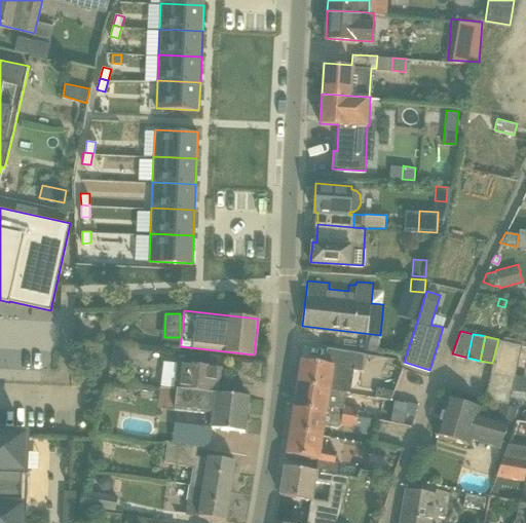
[(498,339),(492,363),(490,371),(515,376),(522,344),(498,339)]
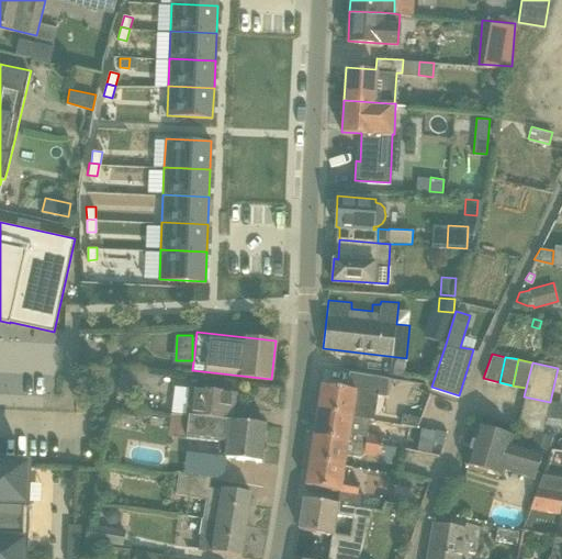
[(317,409),(352,415),(370,418),(373,420),(379,393),(344,387),(322,383),(317,409)]
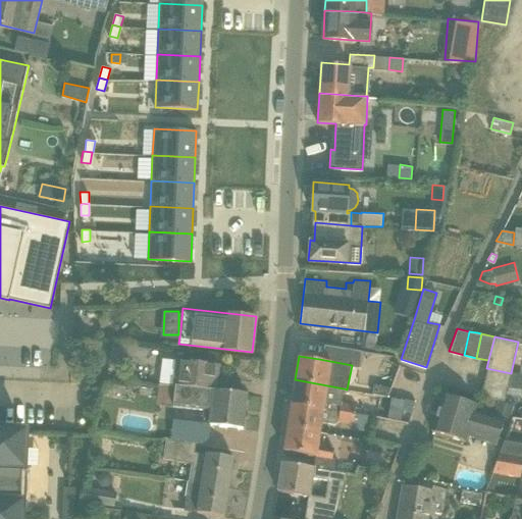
[(223,364),(175,359),(163,357),(160,381),(172,383),(172,384),(174,385),(216,390),(220,390),(223,364)]
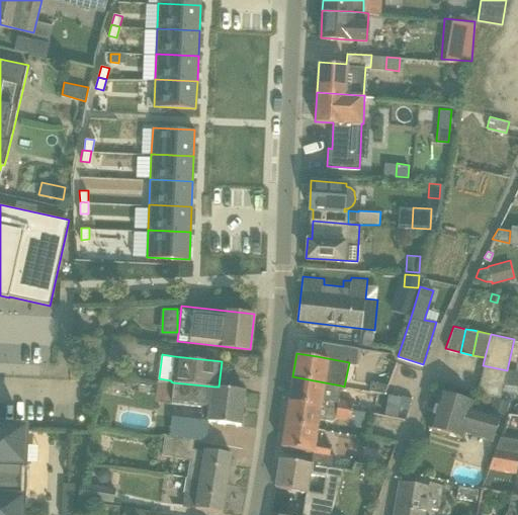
[(507,370),(483,365),(481,377),(504,383),(507,370)]
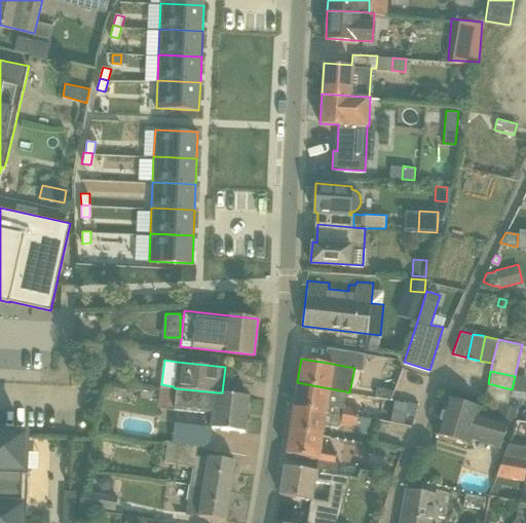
[(330,388),(297,382),(294,406),(326,411),(358,416),(360,407),(344,404),(346,391),(330,388)]
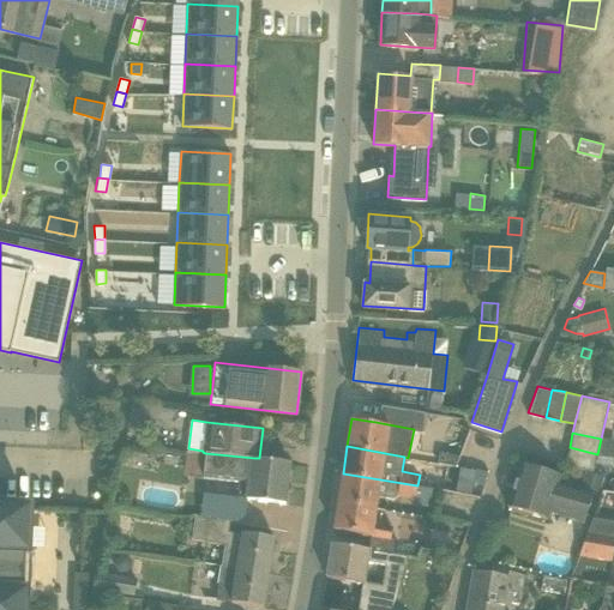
[(585,469),(594,471),(597,454),(570,447),(566,464),(585,469)]
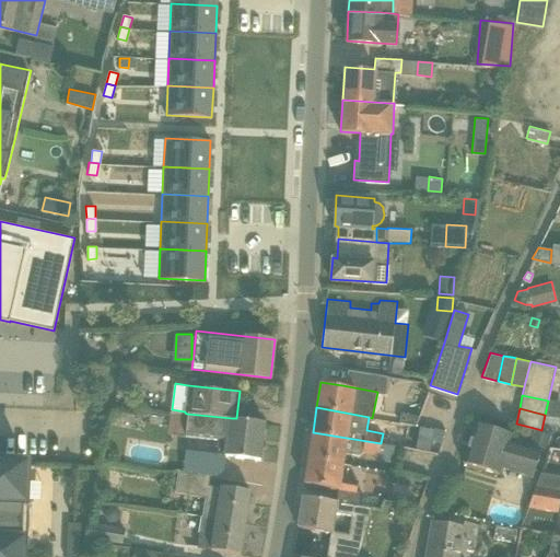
[(399,421),(416,424),(418,415),(400,412),(399,421)]
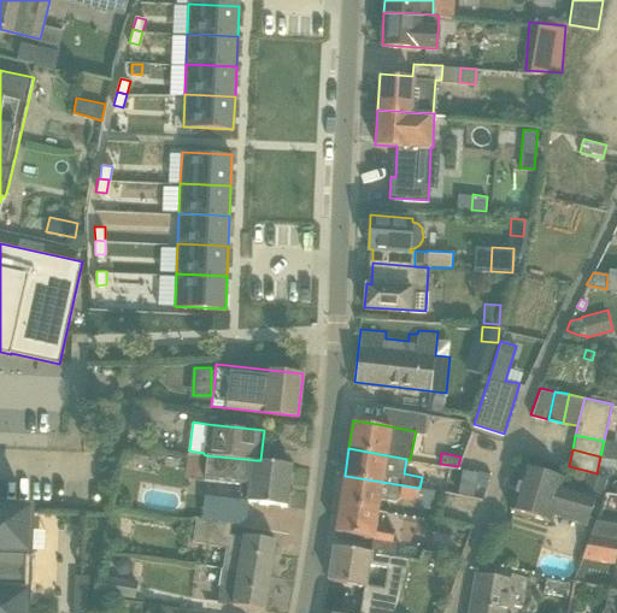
[(248,485),(246,500),(287,506),(292,464),(260,460),(256,460),(206,455),(204,479),(248,485)]
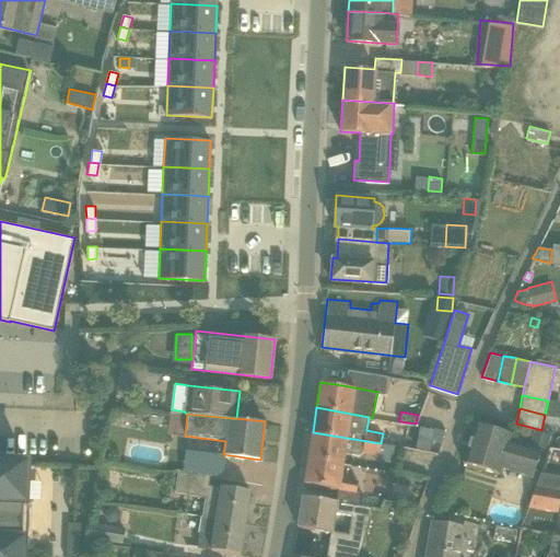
[(464,462),(485,468),(500,473),(501,467),(533,476),(540,449),(510,441),(512,433),(497,429),(476,422),(464,462)]
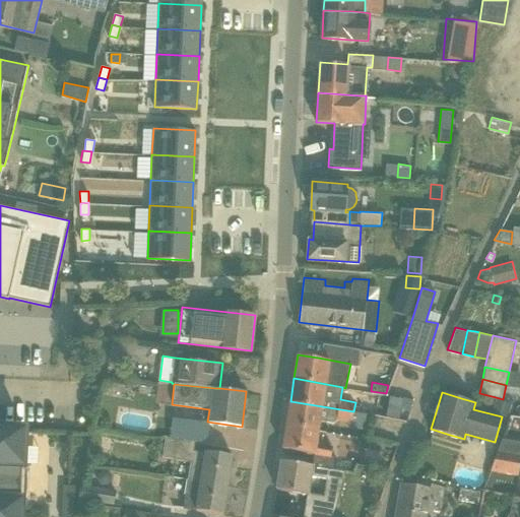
[(503,399),(496,397),(492,411),(508,416),(512,403),(502,400),(503,399)]
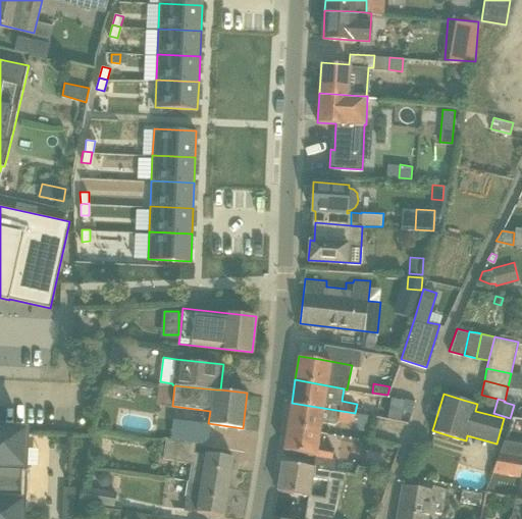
[(353,424),(355,413),(323,408),(292,403),(288,426),(320,431),(322,421),(334,423),(337,421),(353,424)]
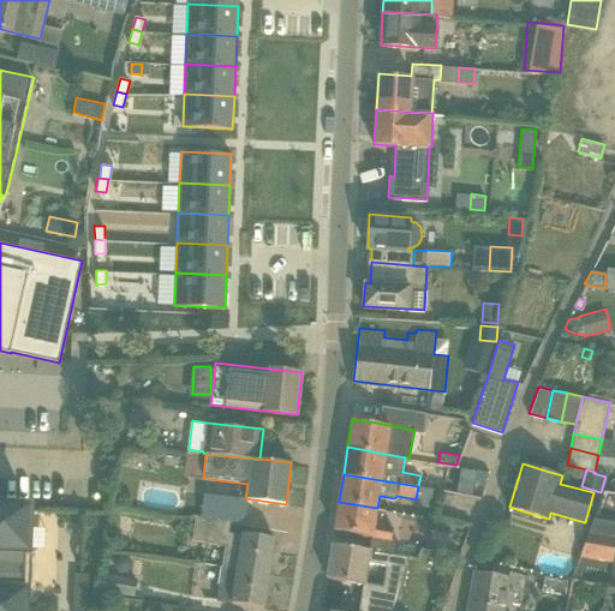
[(339,502),(334,529),(392,538),(394,526),(375,522),(377,508),(339,502)]
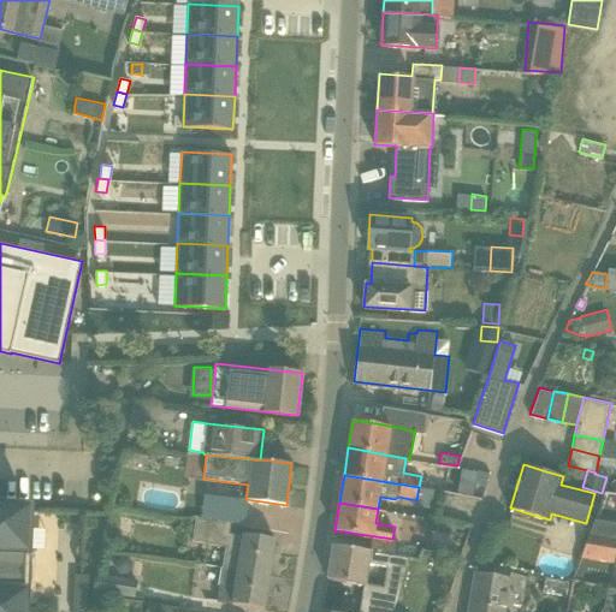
[(0,611),(25,611),(27,594),(29,595),(33,572),(31,550),(29,550),(30,507),(0,505),(0,611)]
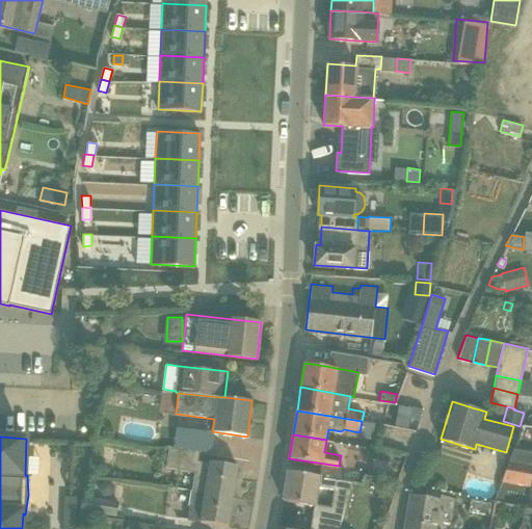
[(238,466),(198,459),(200,450),(169,445),(165,467),(195,472),(192,488),(233,496),(238,466)]
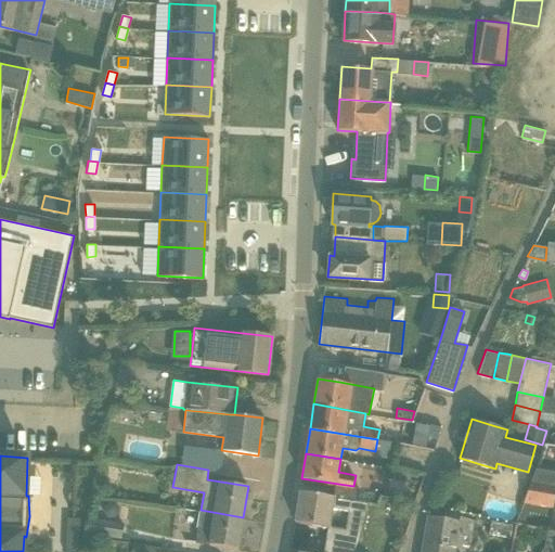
[(554,470),(536,467),(532,478),(554,483),(554,470)]
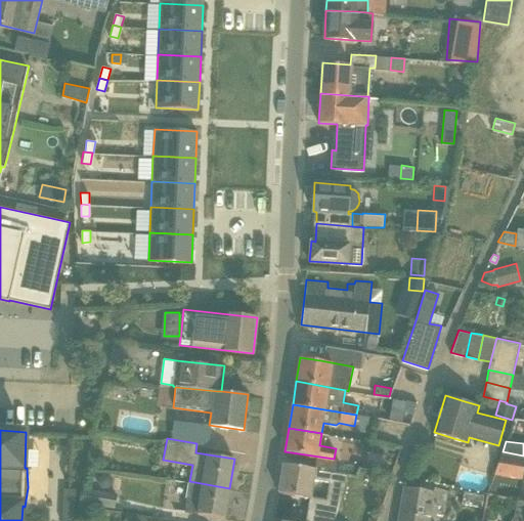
[(523,456),(503,451),(494,473),(522,478),(523,464),(523,456)]
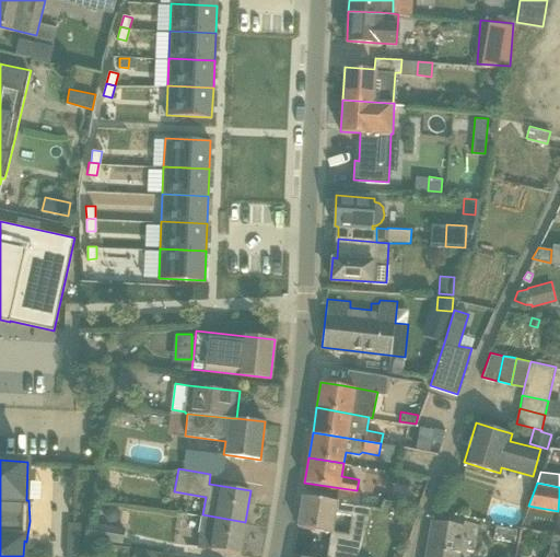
[(370,507),(324,499),(303,496),(298,525),(331,531),(335,512),(352,514),(348,541),(330,537),(326,556),(357,556),(370,515),(369,515),(370,507)]
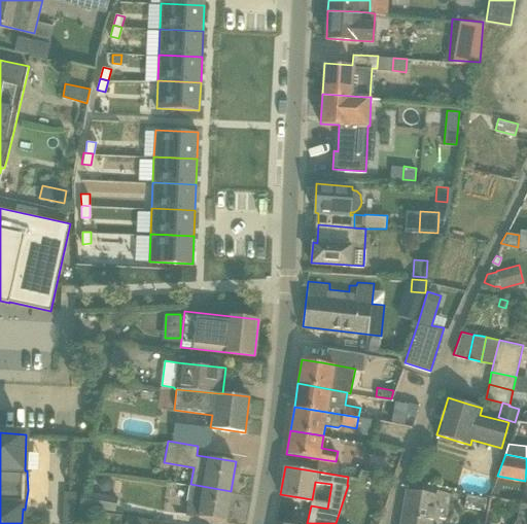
[(185,514),(206,517),(225,521),(231,491),(190,484),(190,485),(188,485),(186,500),(187,500),(185,514)]
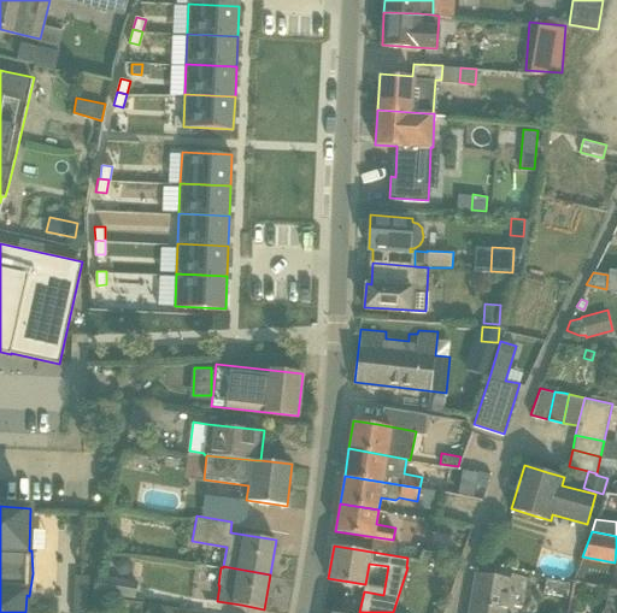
[(476,572),(469,612),(506,612),(507,608),(521,611),(527,576),(511,573),(510,577),(476,572)]
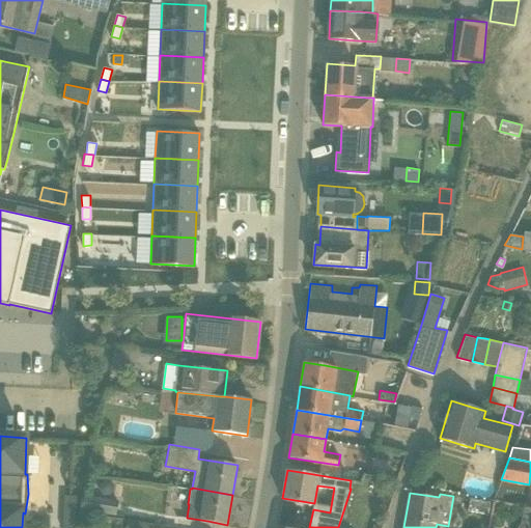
[(83,509),(116,515),(118,499),(95,496),(85,494),(83,509)]
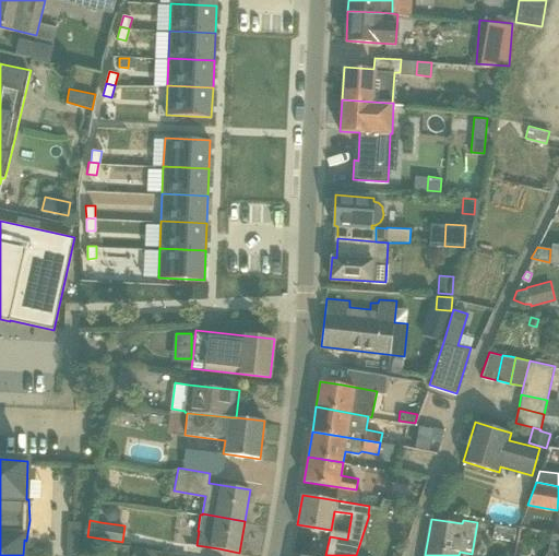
[(69,553),(79,554),(80,522),(69,521),(69,553)]
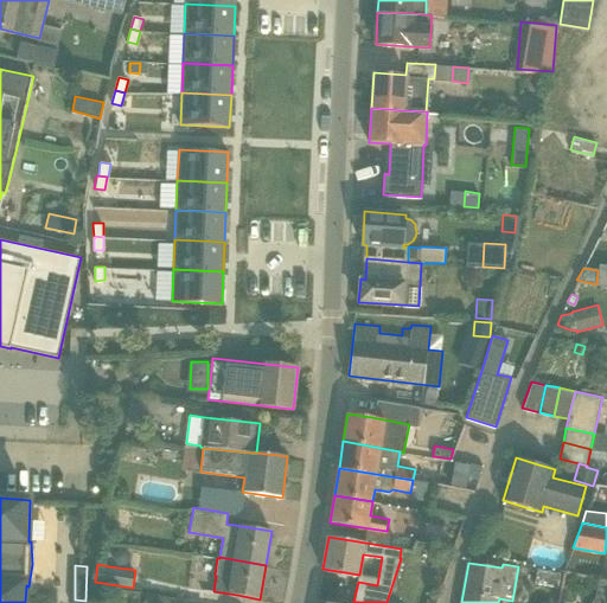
[(563,572),(537,568),(534,583),(560,589),(563,572)]
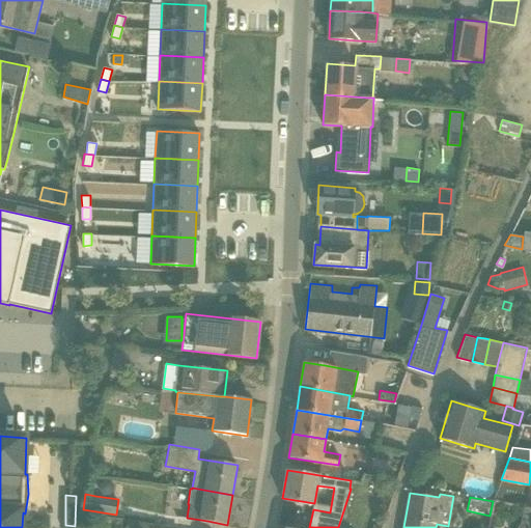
[(279,507),(285,522),(300,517),(294,501),(279,507)]
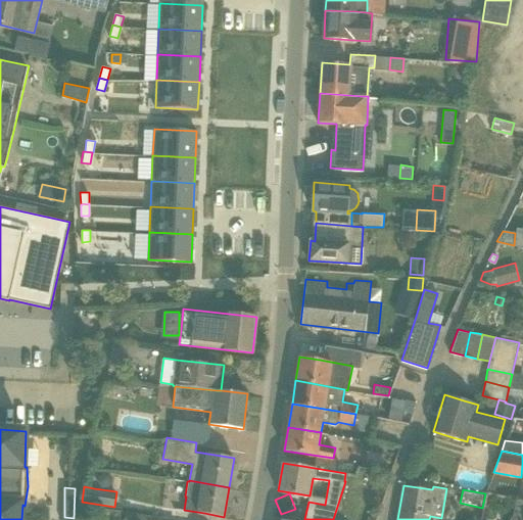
[(522,519),(522,499),(516,498),(511,519),(522,519)]
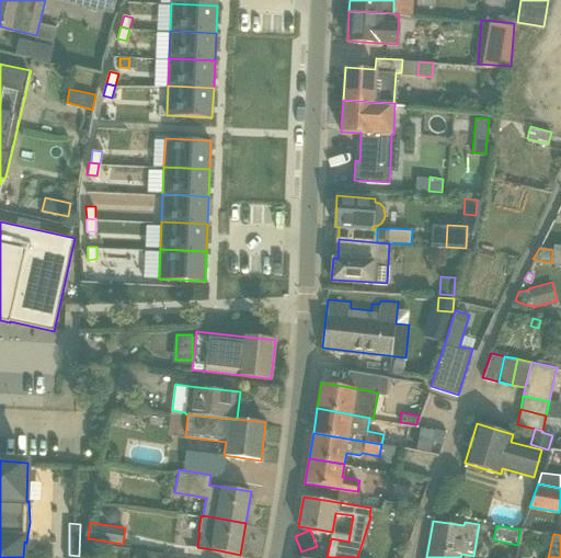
[(189,557),(190,557),(135,548),(134,557),(136,557),(189,557)]
